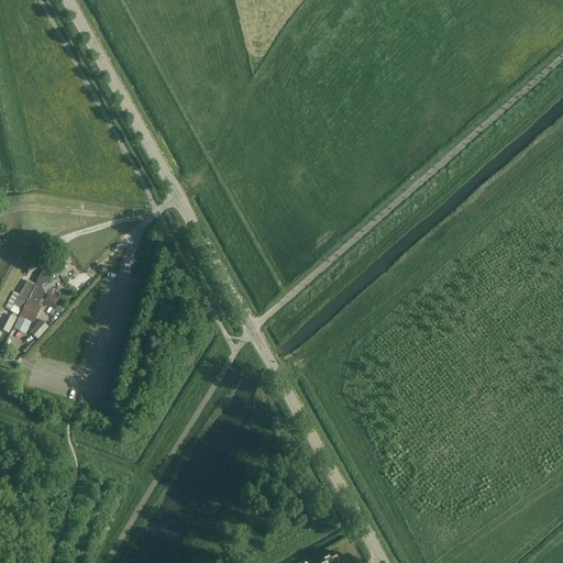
[(44,294),(40,287),(66,269),(59,262),(40,275),(35,286),(20,318),(33,324),(41,307),(37,306),(44,294)]
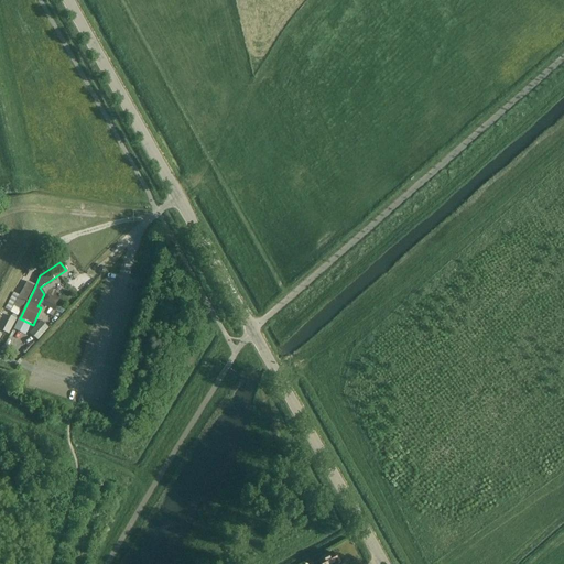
[(26,282),(19,295),(13,293),(4,308),(10,312),(10,313),(18,316),(21,311),(34,285),(26,282)]
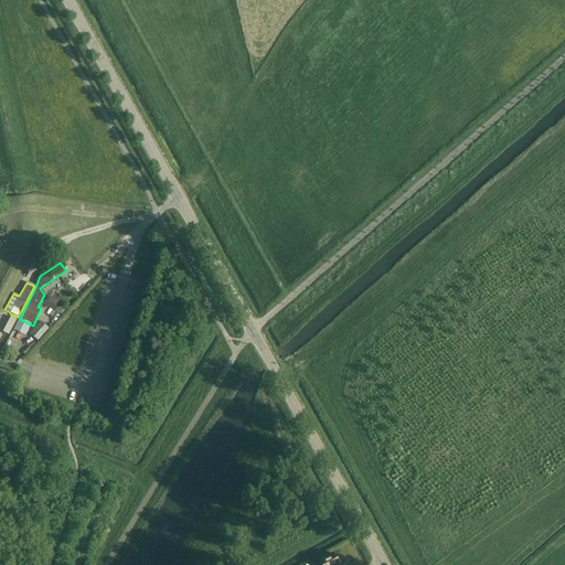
[(11,317),(2,332),(8,336),(17,320),(11,317)]
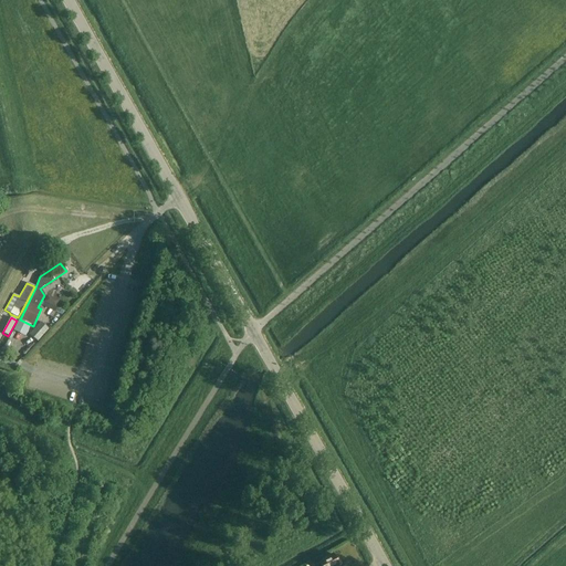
[(41,323),(30,335),(38,342),(49,329),(41,323)]
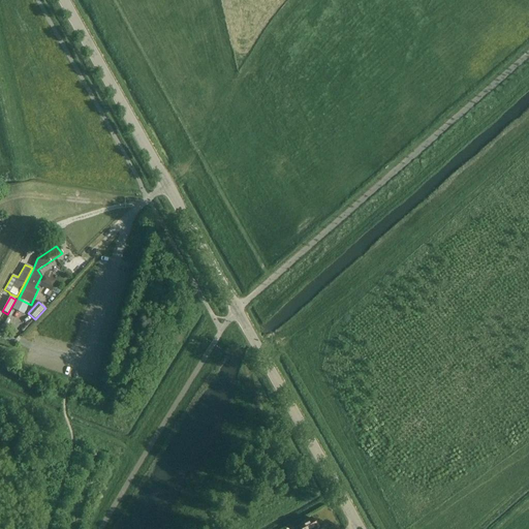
[(296,527),(296,528),(316,528),(316,527),(315,525),(313,524),(311,519),(296,527)]
